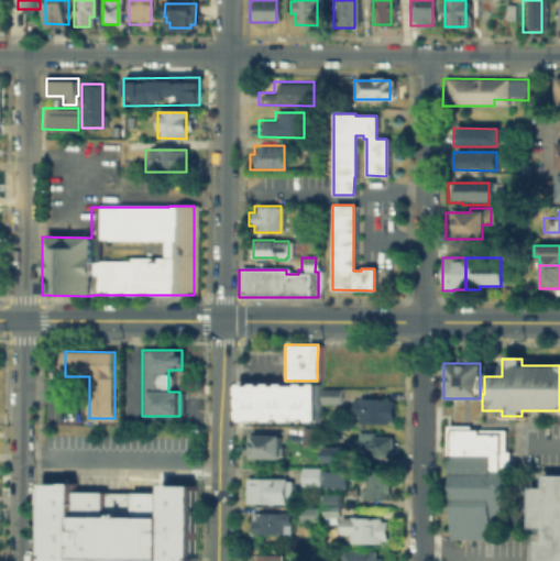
[(317,403),(317,389),(336,389),(336,404),(317,403)]
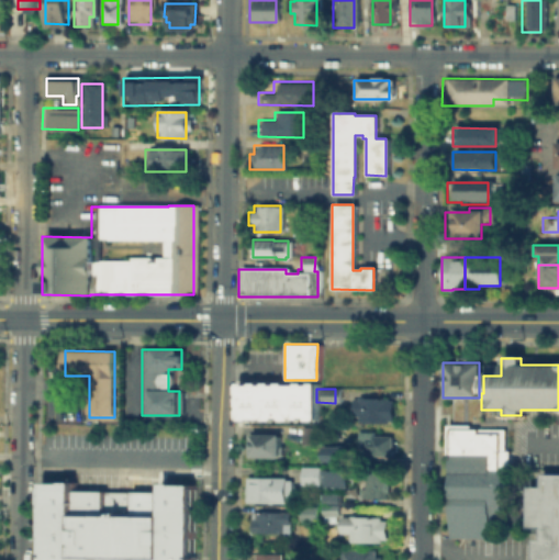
[(246,392),(274,392),(279,392),(279,406),(286,406),(286,420),(246,420),(246,392)]
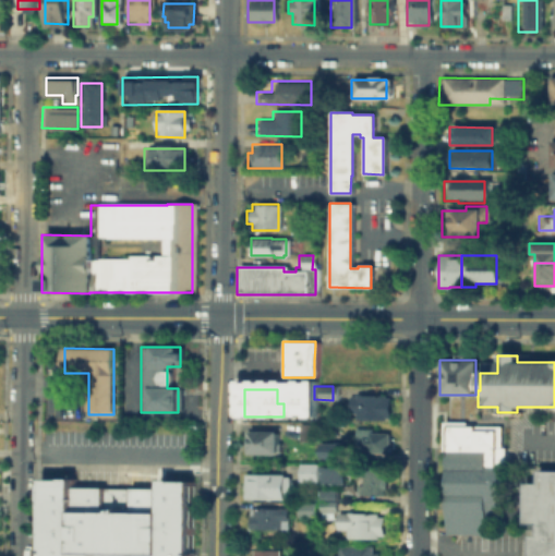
[(443,450),(441,450),(441,422),(445,422),(445,395),(473,395),(473,425),(497,425),(497,447),(502,447),(502,467),(484,467),(484,451),(443,450)]
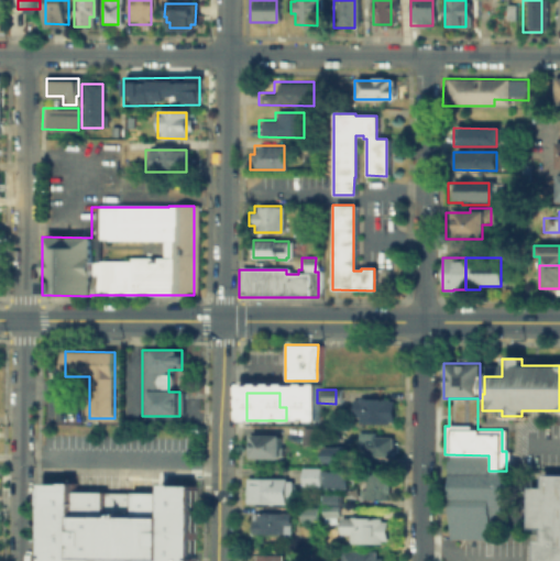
[(348,399),(390,399),(390,422),(348,422),(348,399)]
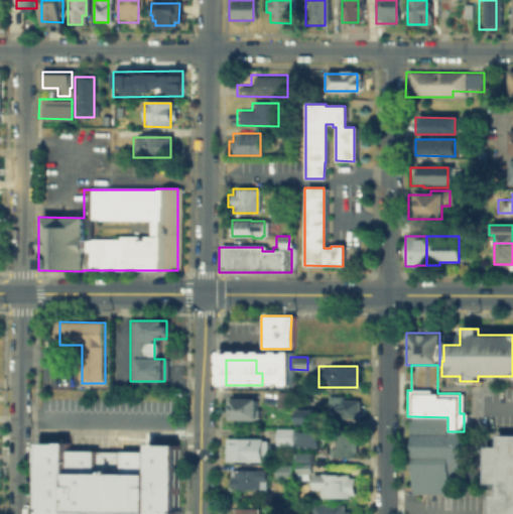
[(271,407),(272,392),(286,392),(286,407),(271,407)]
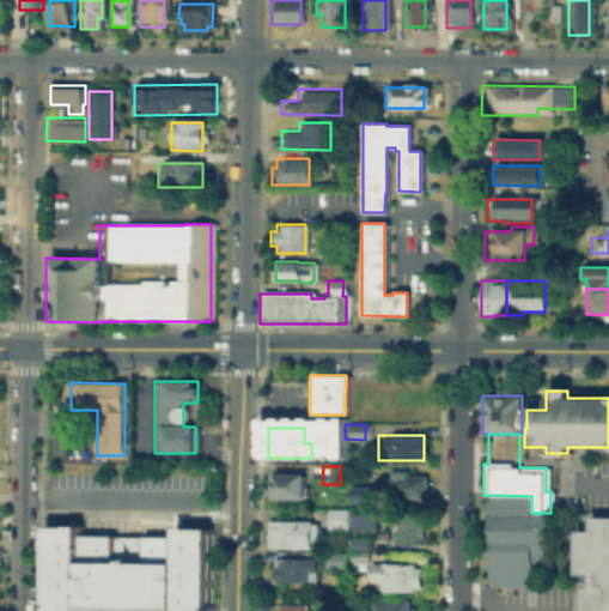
[(384,490),(384,475),(421,475),(420,498),(394,497),(394,490),(384,490)]
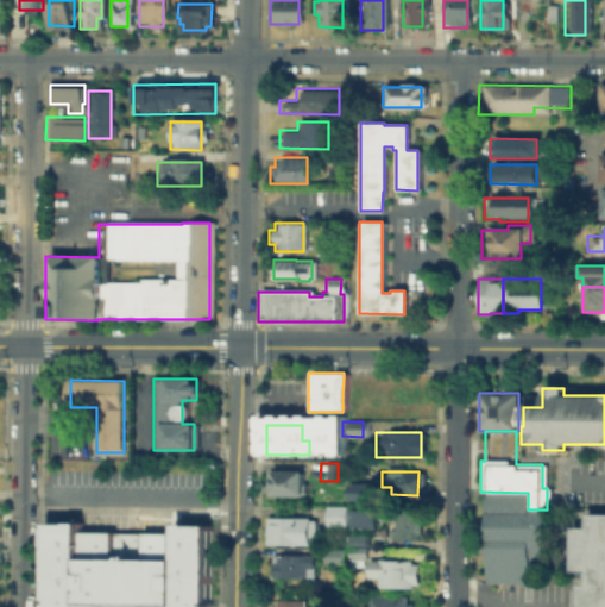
[(297,473),(297,495),(283,495),(269,495),(269,473),(297,473)]
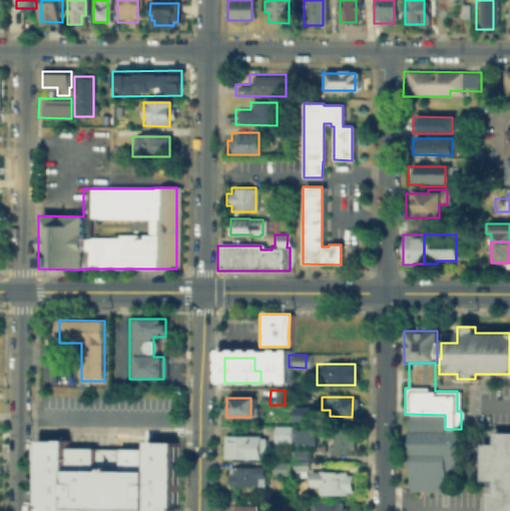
[(308,408),(308,422),(291,422),(291,408),(308,408)]
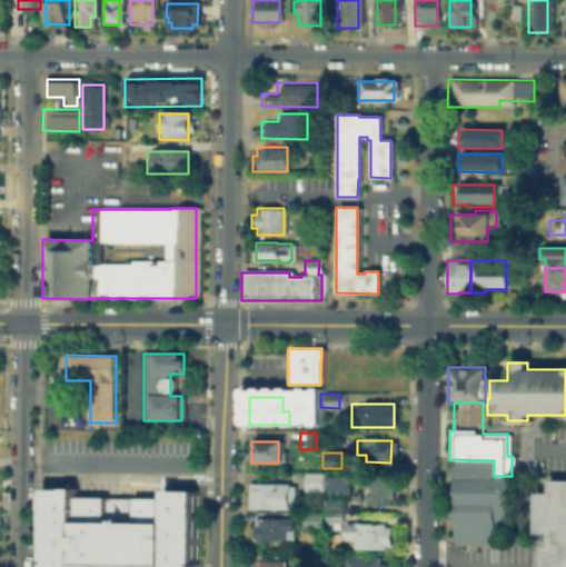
[(512,476),(512,528),(496,528),(496,545),(452,545),(452,459),(494,460),(494,476),(512,476)]
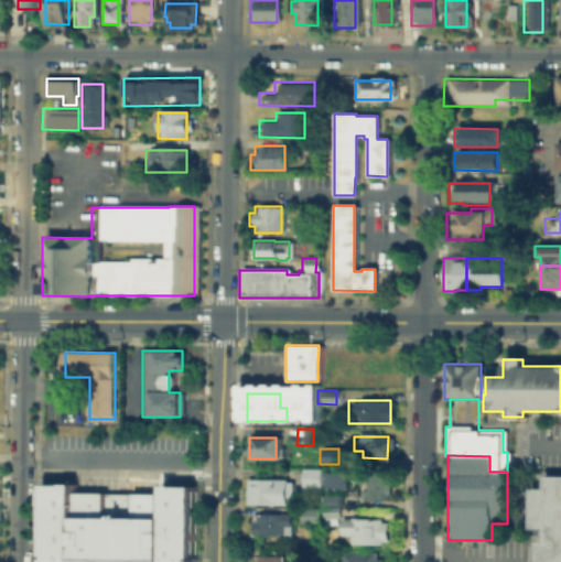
[(297,485),(297,466),(315,466),(315,485),(297,485)]
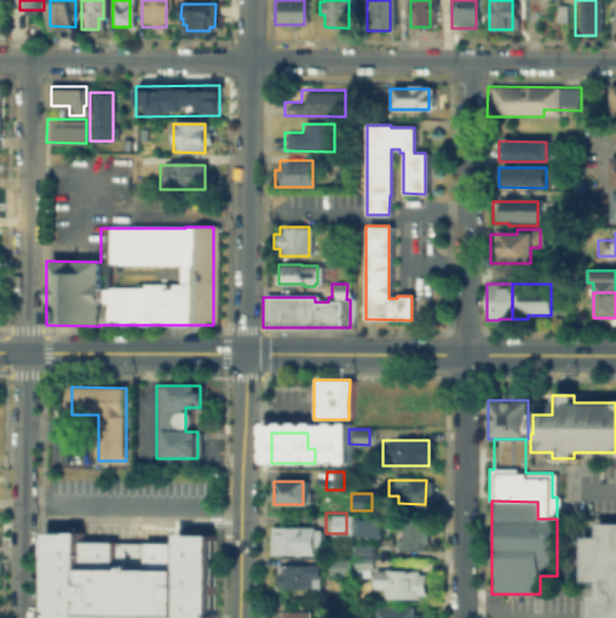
[(391,550),(391,519),(421,519),(421,550),(391,550)]
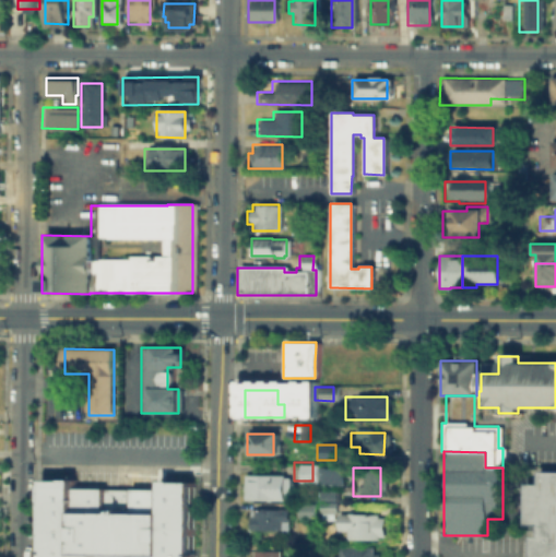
[(317,469),(338,469),(338,486),(316,485),(317,469)]
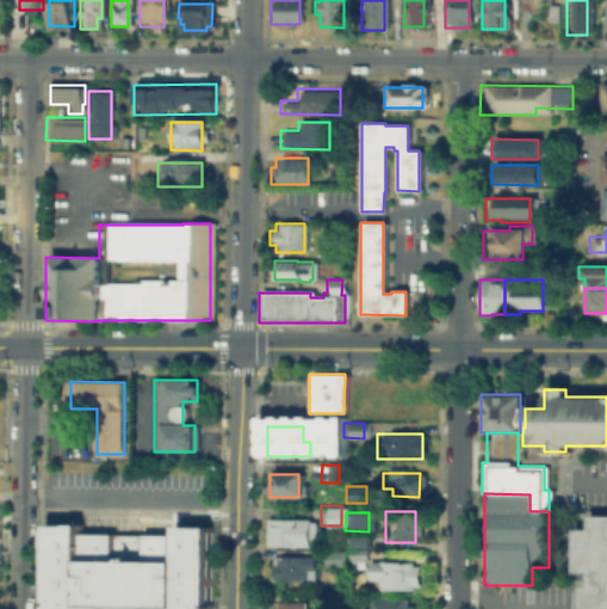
[(576,608),(576,588),(586,589),(586,574),(571,574),(571,531),(586,531),(586,516),(606,516),(606,608),(576,608)]
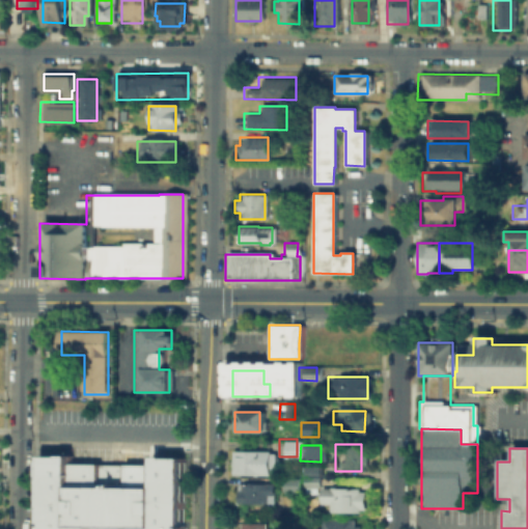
[(229,452),(269,453),(269,476),(229,476),(229,452)]
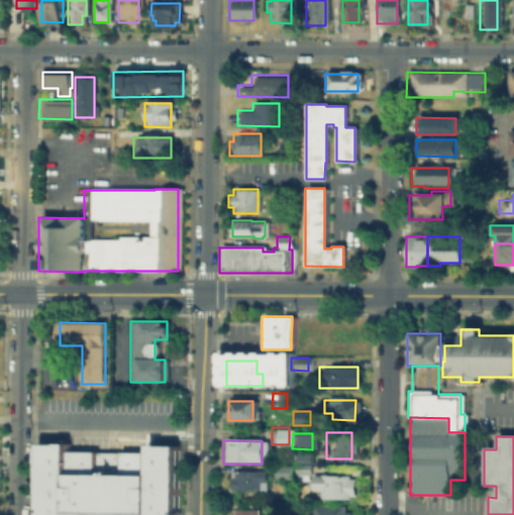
[(35,514),(35,443),(67,443),(67,451),(145,451),(145,445),(176,445),(175,514),(35,514)]
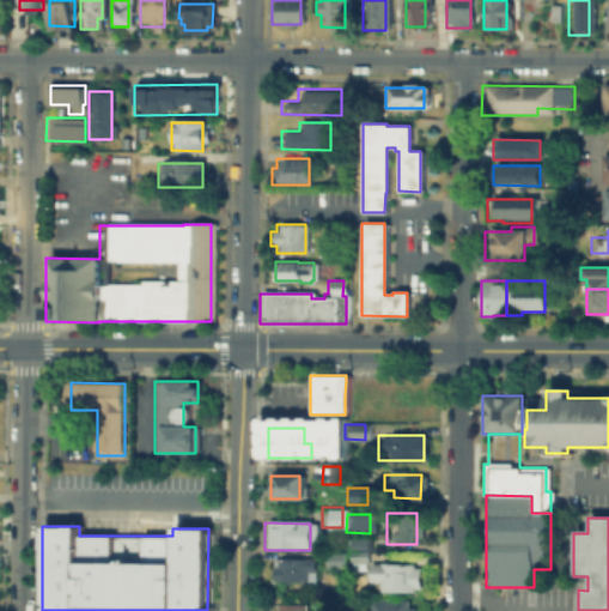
[(346,552),(346,538),(363,538),(363,552),(346,552)]
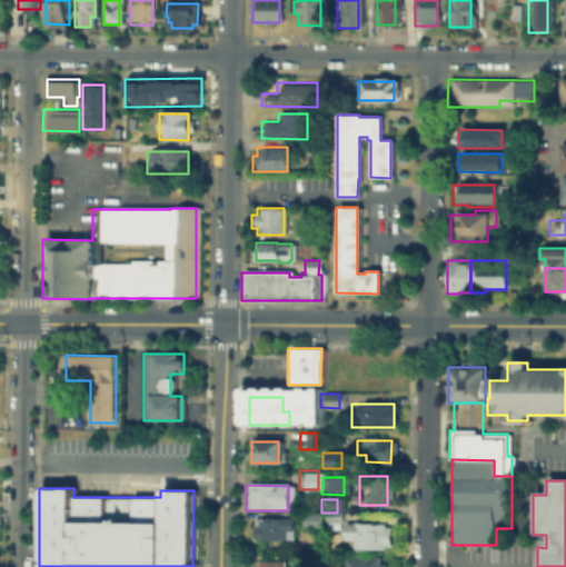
[(300,528),(300,513),(317,513),(316,528),(300,528)]
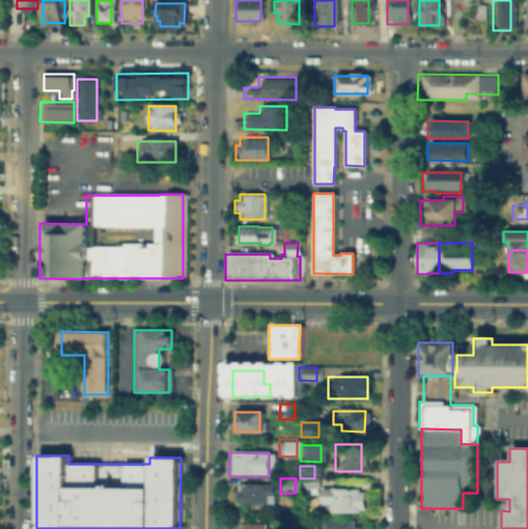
[(300,490),(300,478),(314,478),(314,490),(300,490)]
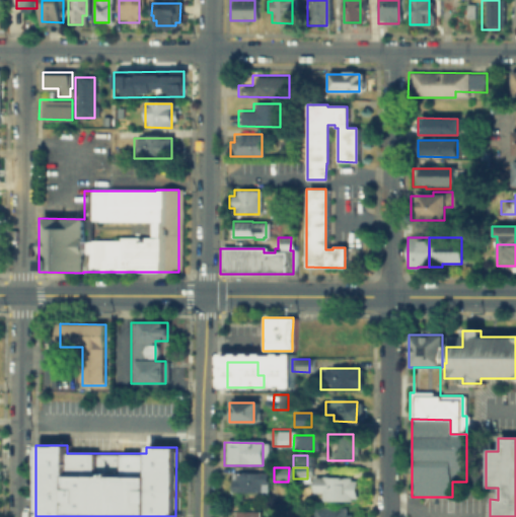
[(264,473),(264,493),(229,493),(229,473),(264,473)]
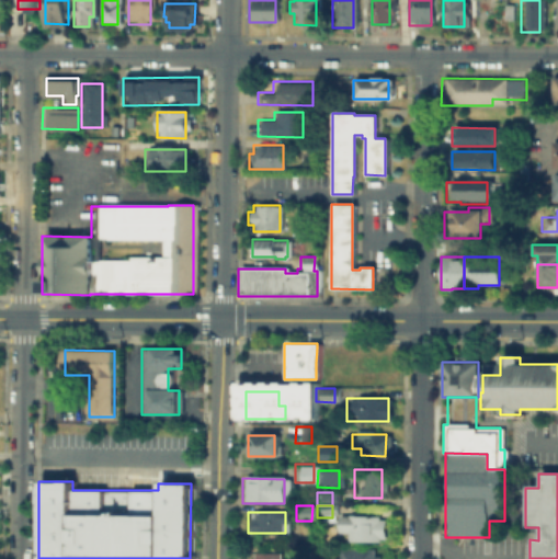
[(374,516),(374,518),(382,518),(382,543),(344,542),(345,533),(334,533),(334,516),(374,516)]
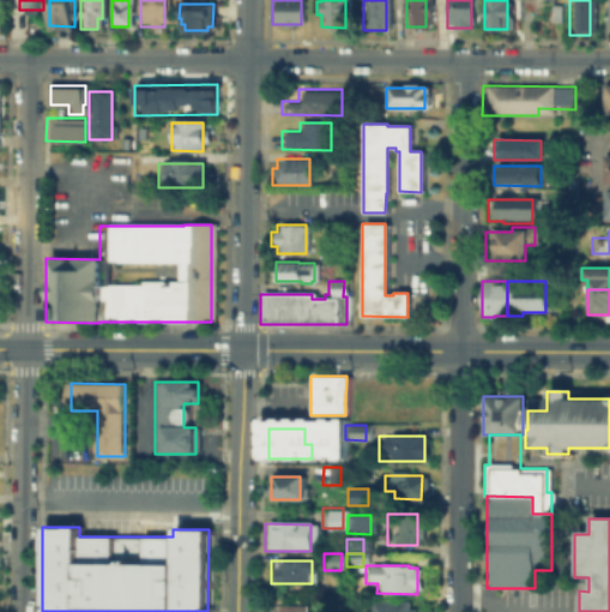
[(406,601),(406,610),(411,610),(411,611),(368,611),(368,600),(406,601)]
